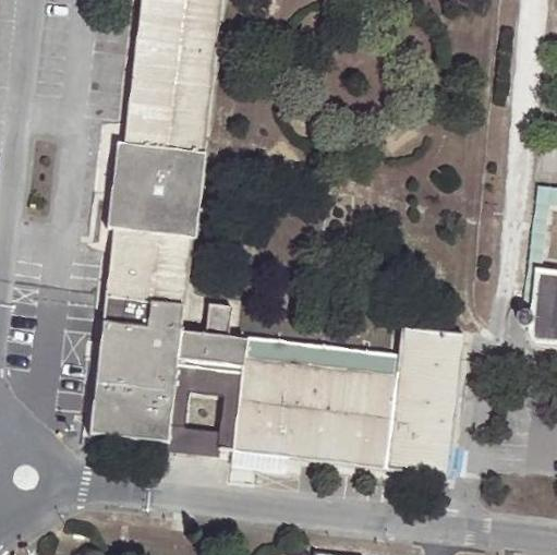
[(193,147),(202,148),(218,0),(140,0),(123,140),(138,142),(193,147)]
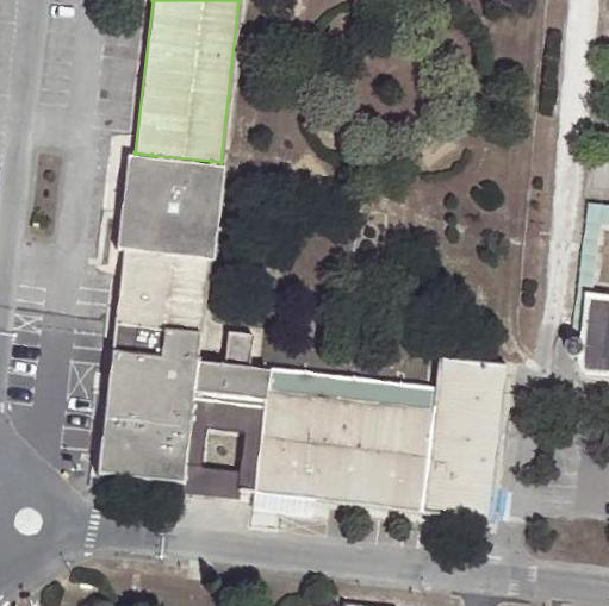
[(151,155),(135,152),(125,151),(113,245),(124,248),(141,249),(151,155)]
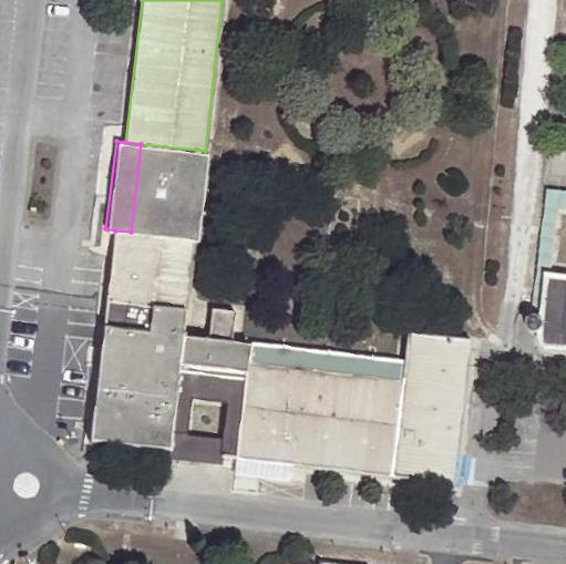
[(186,238),(196,150),(141,144),(131,232),(186,238)]
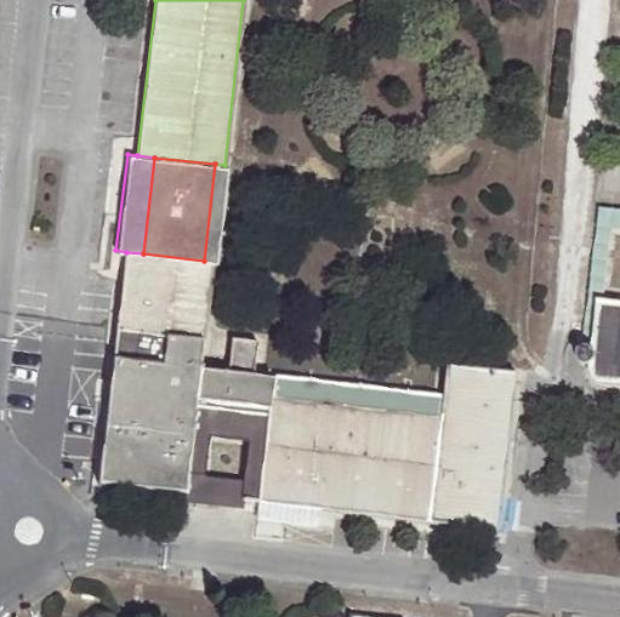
[(229,167),(225,165),(215,164),(204,261),(212,261),(220,262),(229,167)]
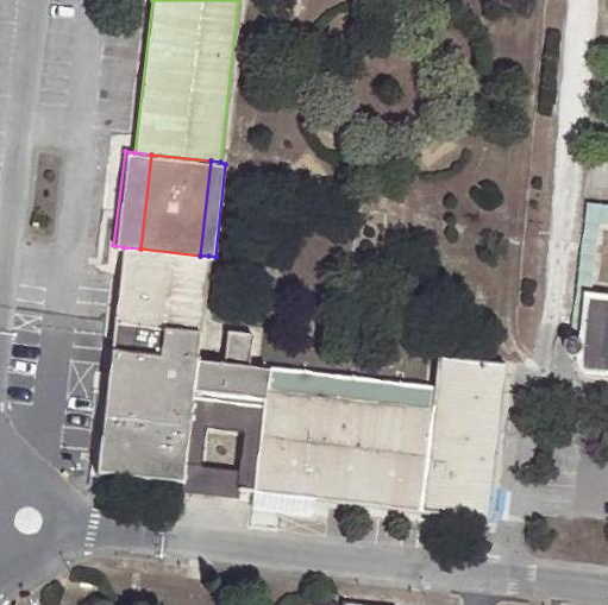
[(581,338),(583,340),(588,292),(597,219),(607,220),(607,205),(583,202),(568,340),(570,336),(574,335),(577,335),(581,338)]
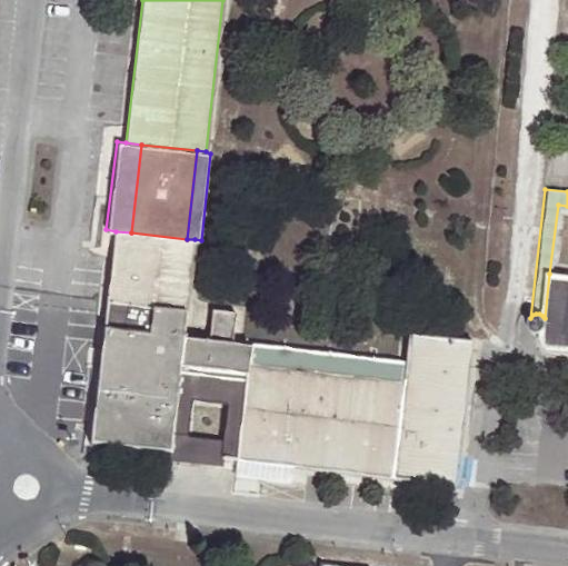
[(183,334),(195,239),(187,239),(131,232),(116,231),(91,437),(170,448),(179,375),(183,334)]
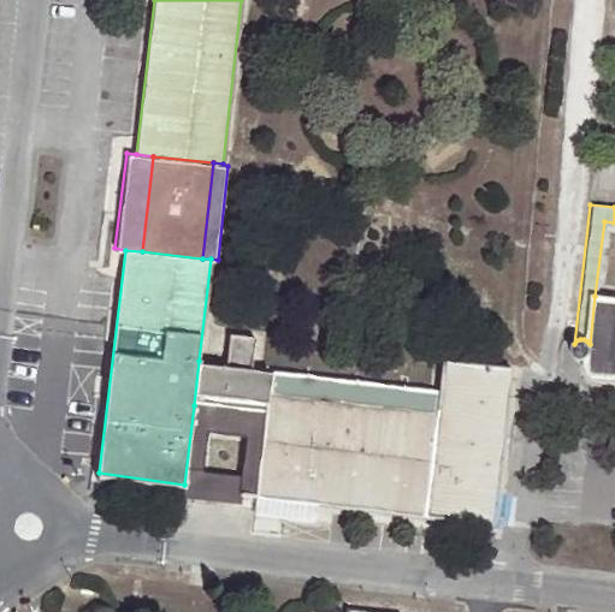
[(614,298),(595,296),(590,344),(591,348),(591,351),(589,355),(586,356),(586,363),(589,369),(592,374),(614,376),(614,298)]
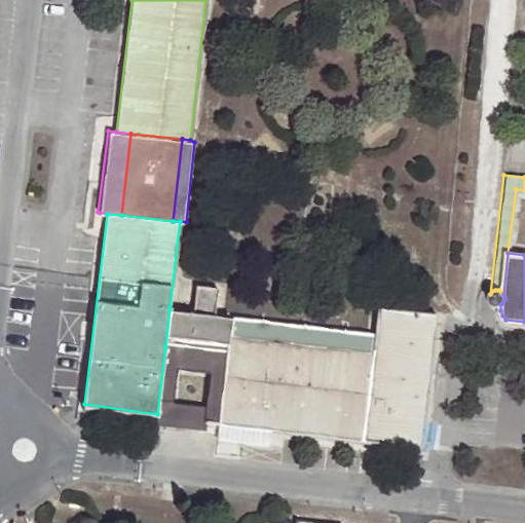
[(195,311),(170,308),(165,346),(176,347),(174,363),(212,367),(213,351),(227,352),(219,421),(362,438),(364,423),(386,426),(384,441),(419,446),(436,312),(378,306),(374,334),(371,353),(230,335),(233,315),(215,314),(218,285),(197,282),(195,311)]
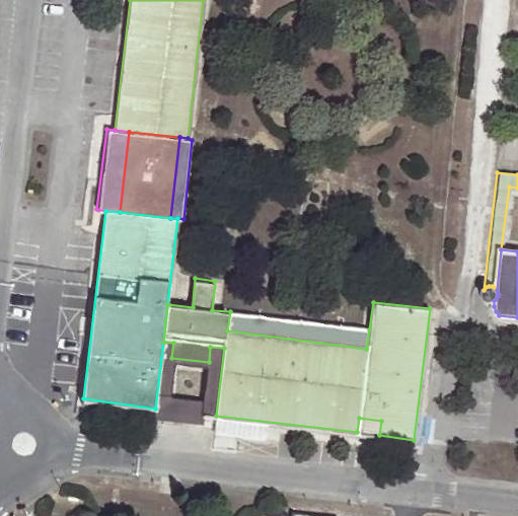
[(498,293),(497,290),(495,288),(492,286),(489,286),(486,287),(484,290),(483,294),(484,297),(486,299),(489,301),(491,301),(494,300),(496,299),(498,296),(498,293)]
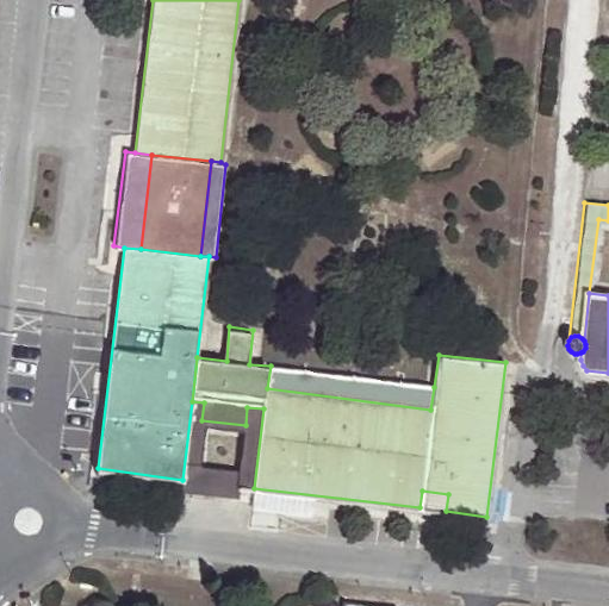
[(434,387),(271,366),(267,388),(430,410),(434,387)]
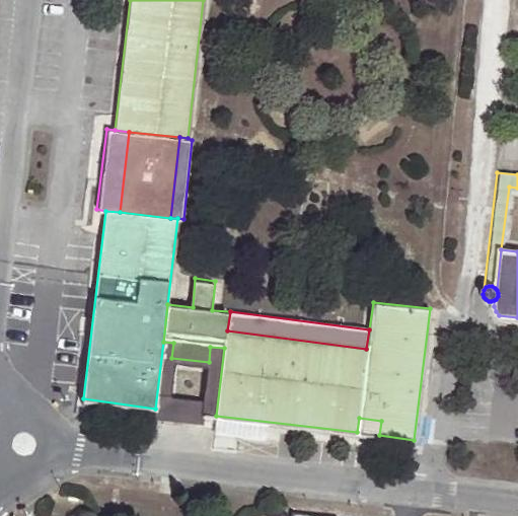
[(163,342),(155,409),(216,416),(224,348),(210,347),(209,362),(204,397),(168,393),(171,358),(173,343),(163,342)]
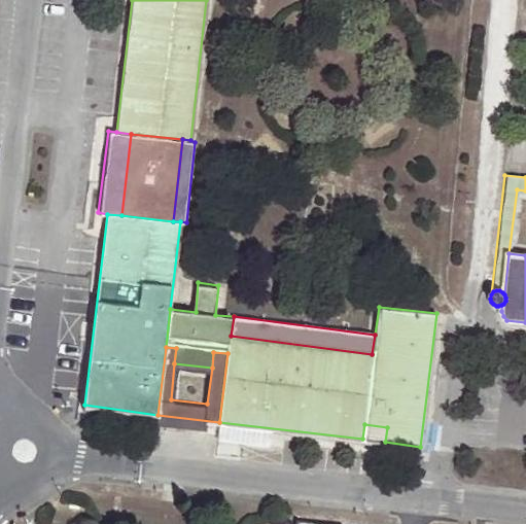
[(364,424),(362,439),(385,442),(387,427),(364,424)]
